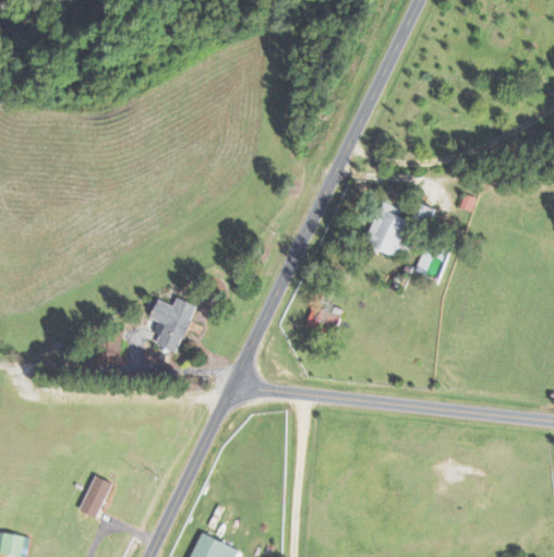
[(459,208),(471,212),(476,197),(462,194),(459,208)]
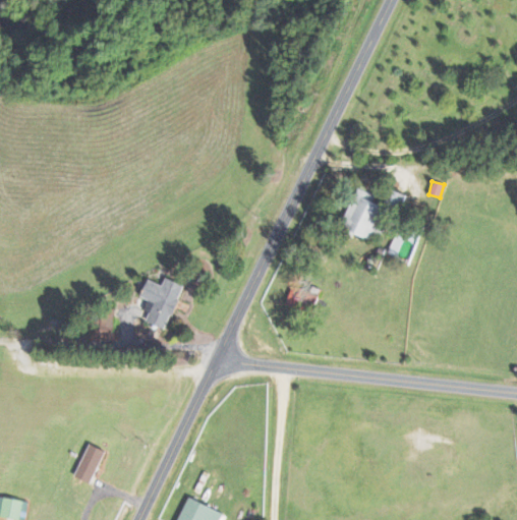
[(374,196),(357,188),(339,227),(371,242),(387,210),(370,201),(374,196)]
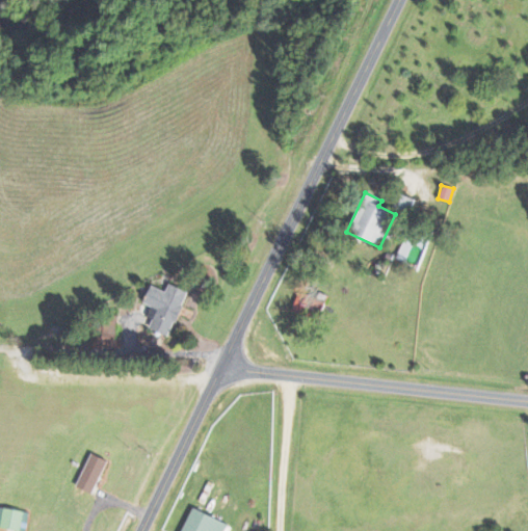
[(187,292),(168,284),(165,292),(151,286),(143,303),(151,307),(147,318),(152,320),(148,328),(168,337),(187,292)]
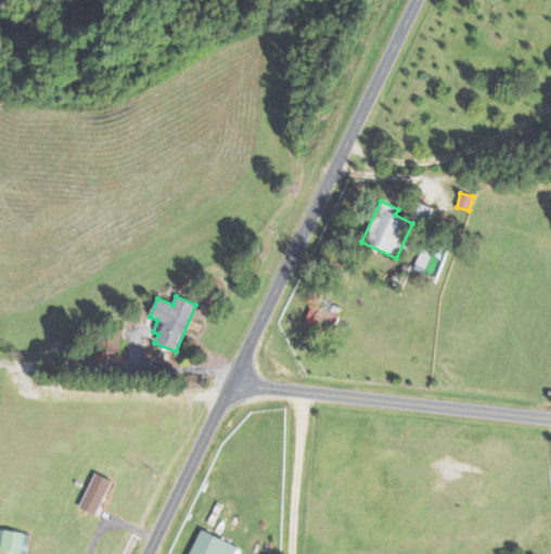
[(303,324),(314,329),(322,310),(311,305),(303,324)]
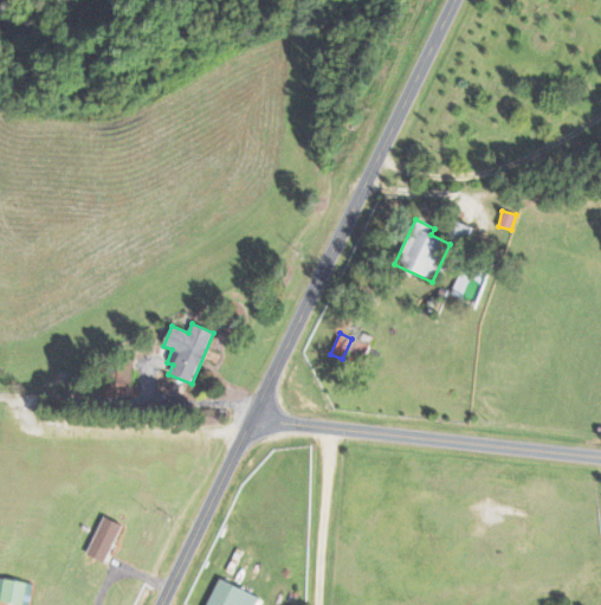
[(121,525),(102,517),(85,555),(104,564),(121,525)]
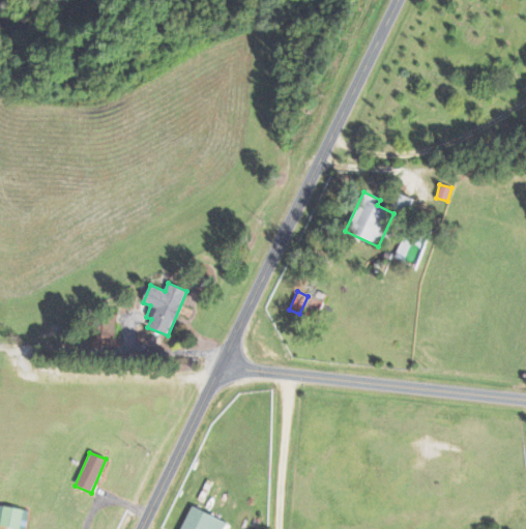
[(0,526),(17,528),(25,528),(27,509),(0,506),(0,526)]
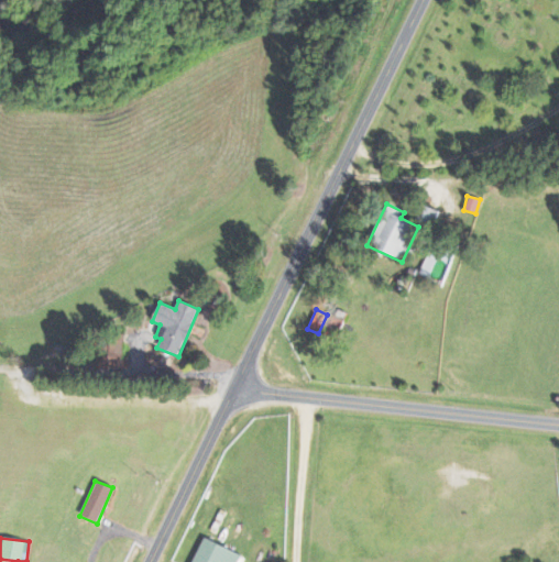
[(237,561),(240,555),(201,539),(190,561),(237,561)]
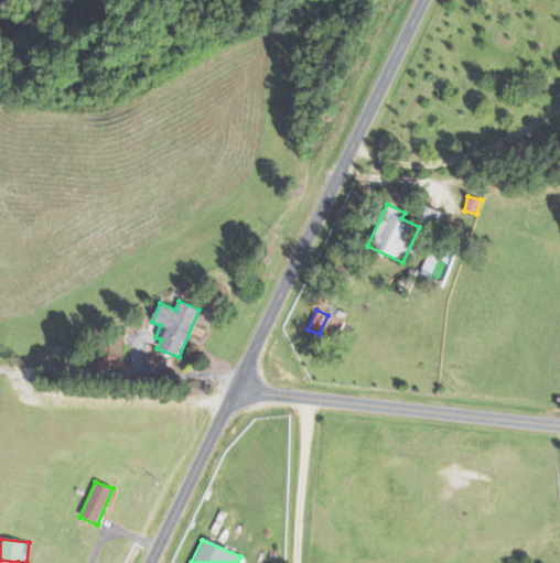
All buildings are outlined.
